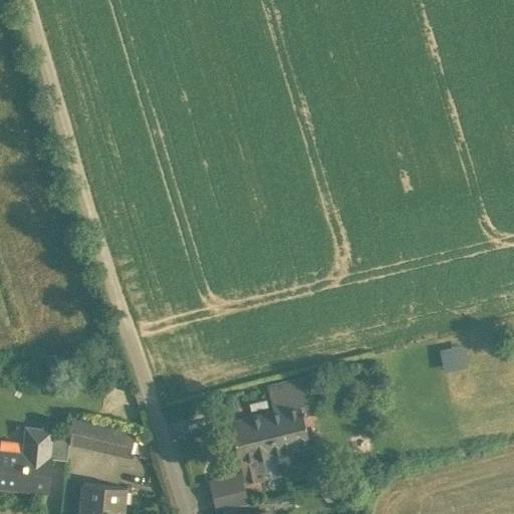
[(448,370),(469,364),(463,342),(441,347),(448,370)]
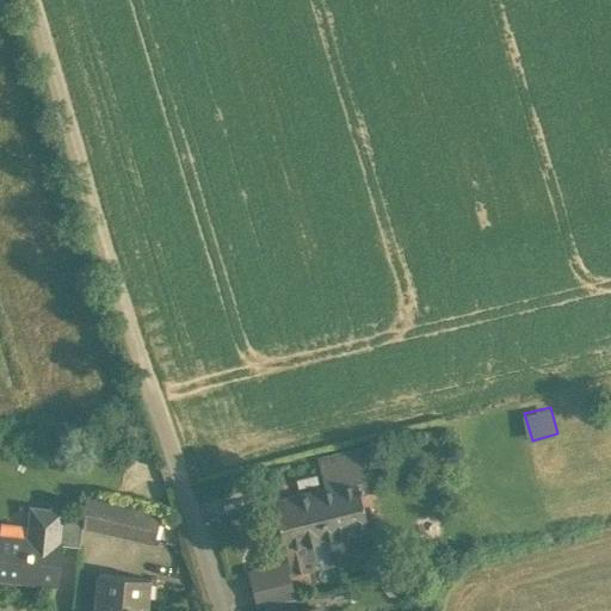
[(364,454),(325,463),(331,487),(357,480),(357,481),(371,477),(364,454)]
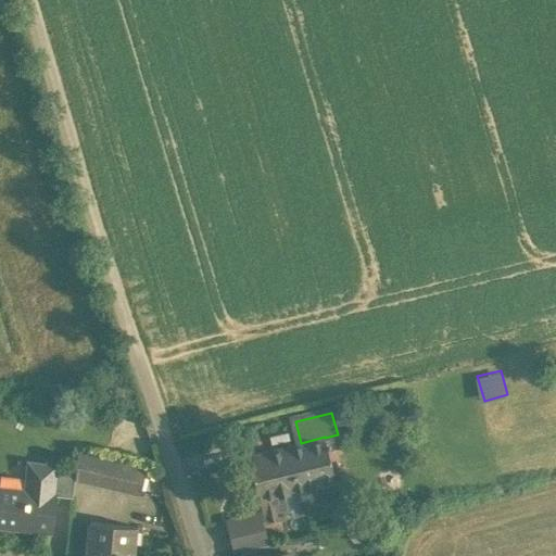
[(301,443),(249,455),(263,514),(257,515),(260,523),(303,513),(301,504),(314,501),(311,489),(337,482),(325,438),(325,437),(301,443)]
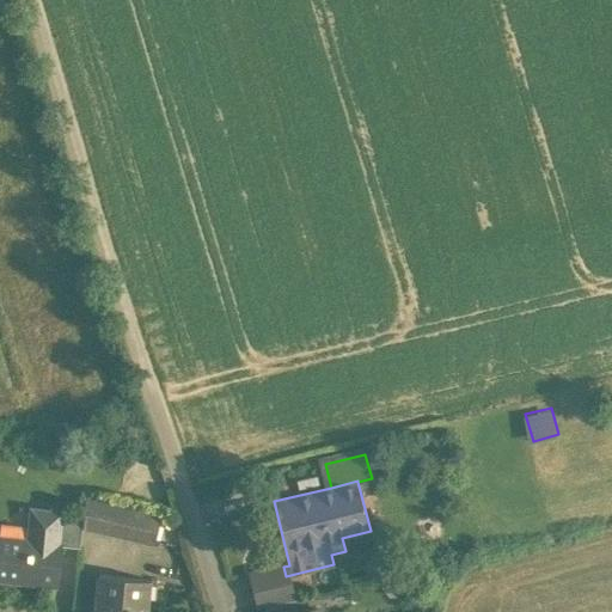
[(161,516),(85,499),(84,519),(83,527),(154,544),(161,516)]
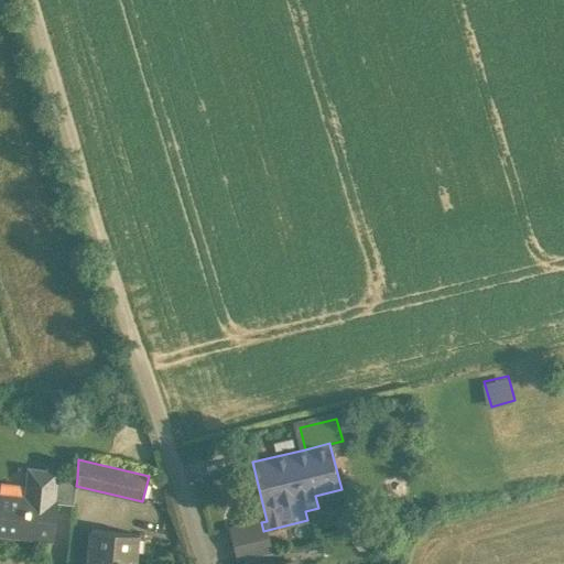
[(28,499),(0,496),(0,532),(49,538),(51,514),(55,514),(56,503),(52,502),(55,476),(55,473),(30,470),(28,499)]
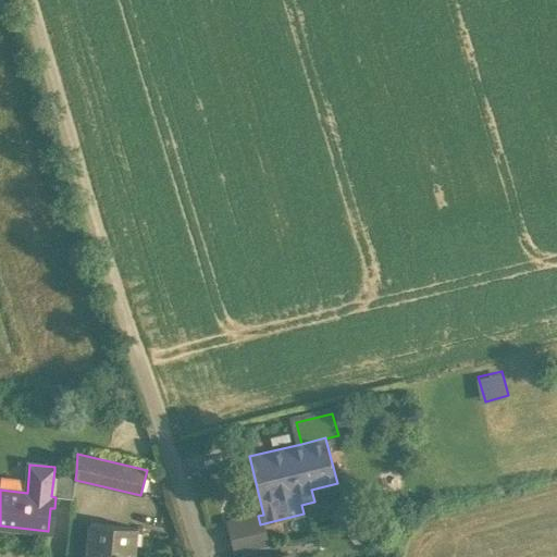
[(76,472),(54,470),(51,496),(56,497),(73,498),(75,480),(76,472)]
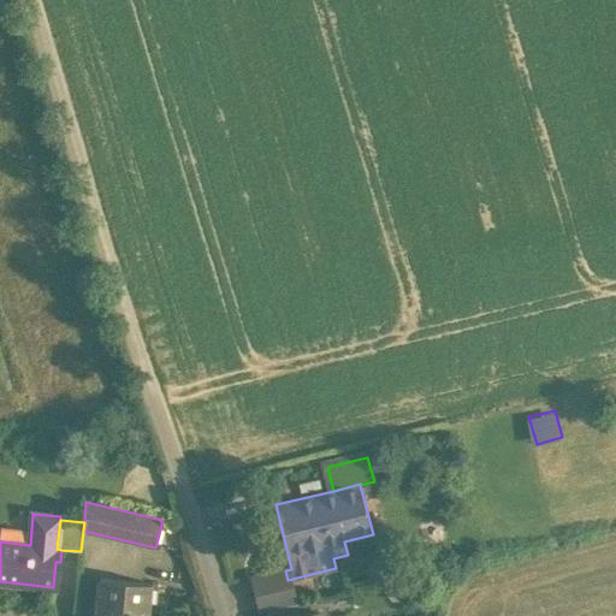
[(440,568),(422,573),(426,586),(444,582),(440,568)]
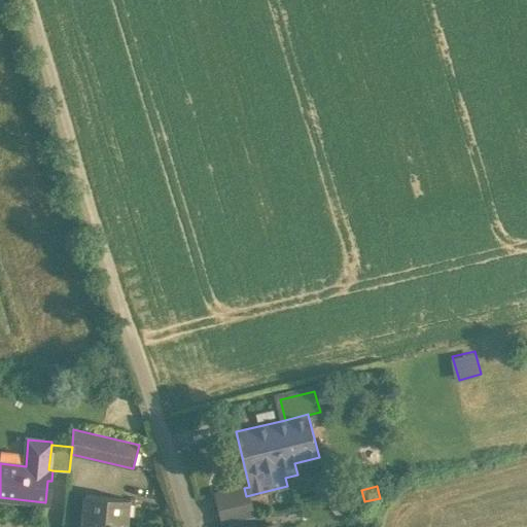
[(242,488),(215,495),(221,523),(227,521),(249,517),(243,491),(242,488)]
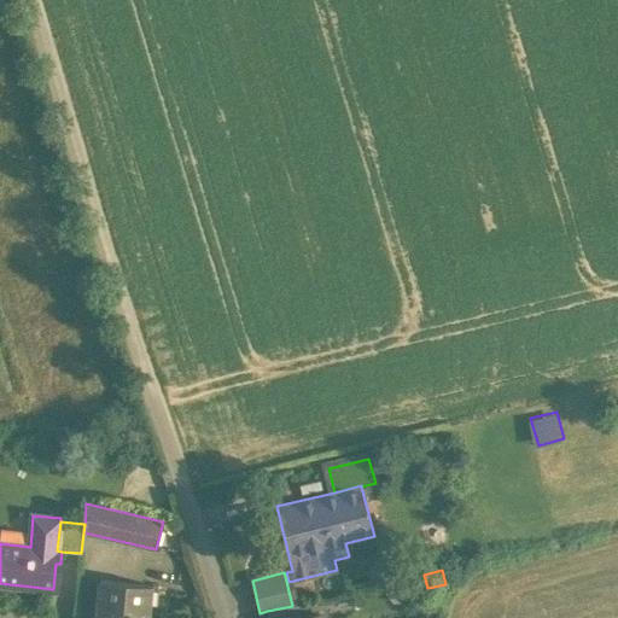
[(147,617),(151,586),(100,581),(95,617),(147,617)]
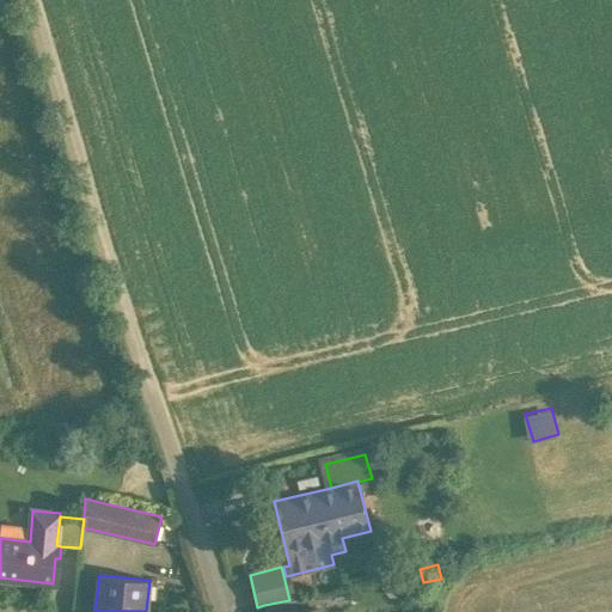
[(194,585),(170,582),(170,592),(193,594),(194,585)]
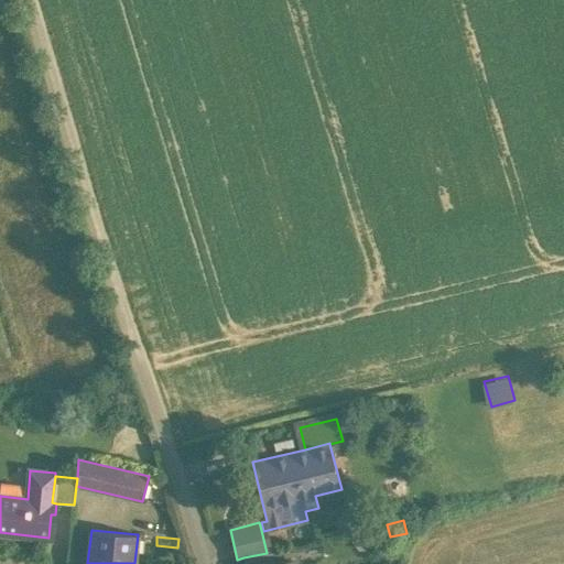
[(267,553),(243,557),(245,563),(275,563),(281,563),(278,550),(267,553)]
